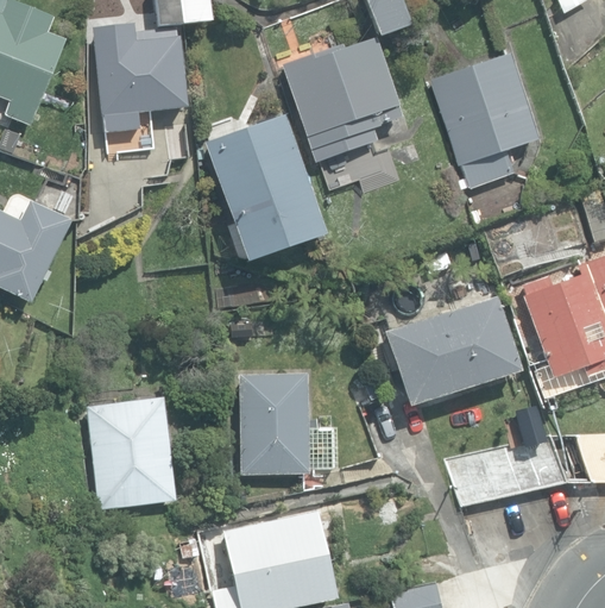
[(8,112),(35,124),(71,41),(52,32),(58,18),(19,0),(0,0),(0,96),(13,102),(8,112)]
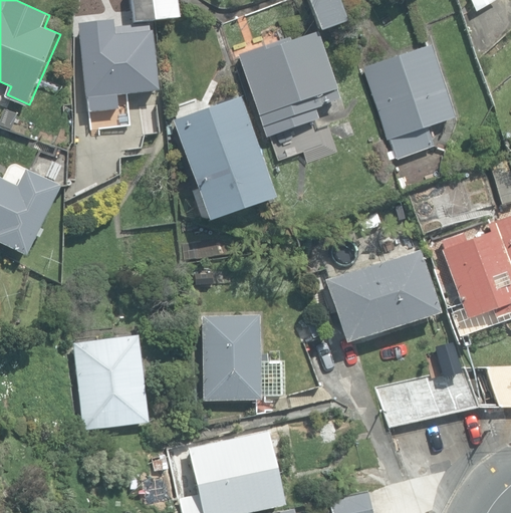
[(154,20),(152,0),(132,0),(134,21),(154,20)]
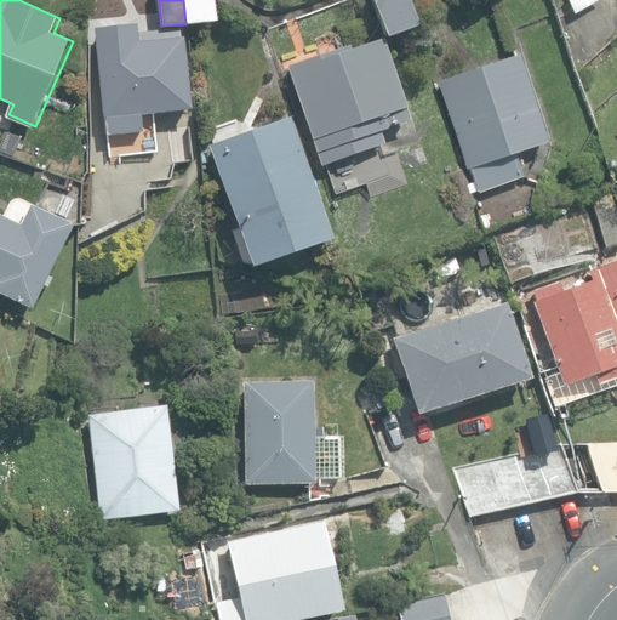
[(183,0),(186,24),(216,22),(213,0),(183,0)]
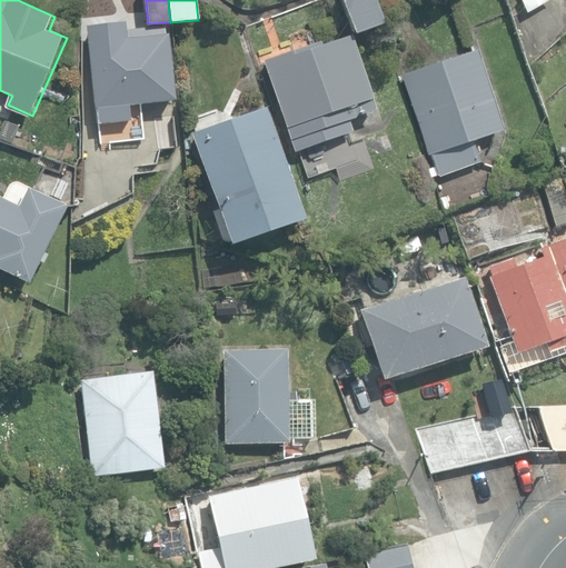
[(343,0),(354,33),(383,25),(374,0),(343,0)]
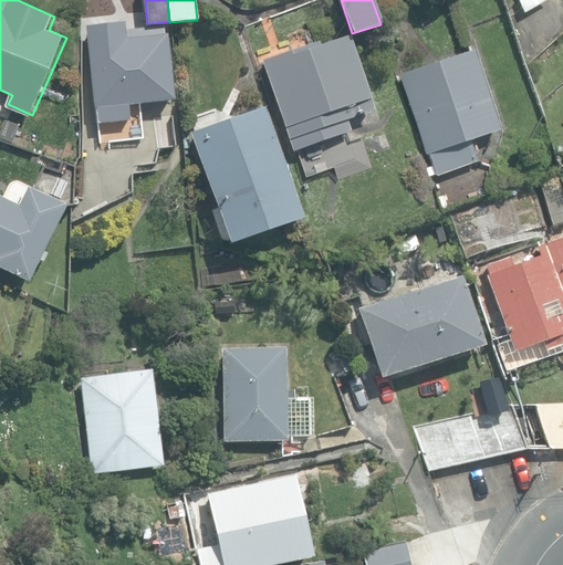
[(520,0),(525,11),(543,0),(520,0)]
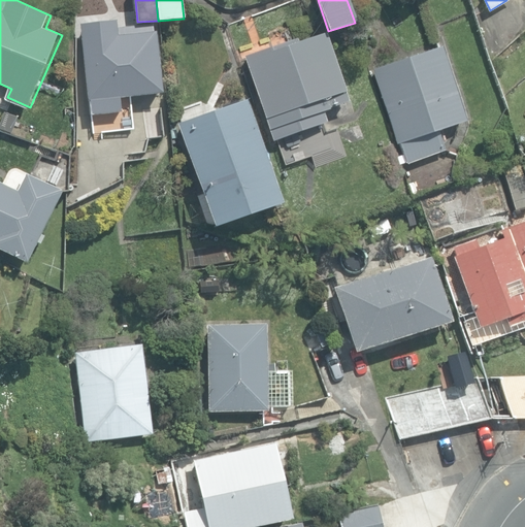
[(92,100),(93,113),(121,111),(120,97),(163,93),(157,31),(155,31),(155,30),(154,24),(118,28),(117,21),(80,24),(89,100),(92,100)]
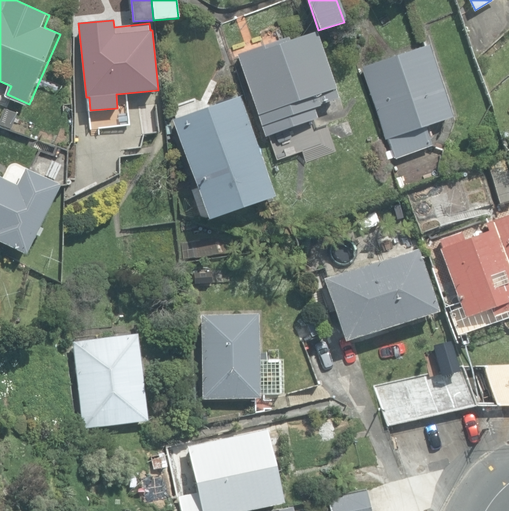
[(238,54),(267,136),(295,126),(291,115),(338,98),(315,32),(288,41),(286,37),(238,54)]
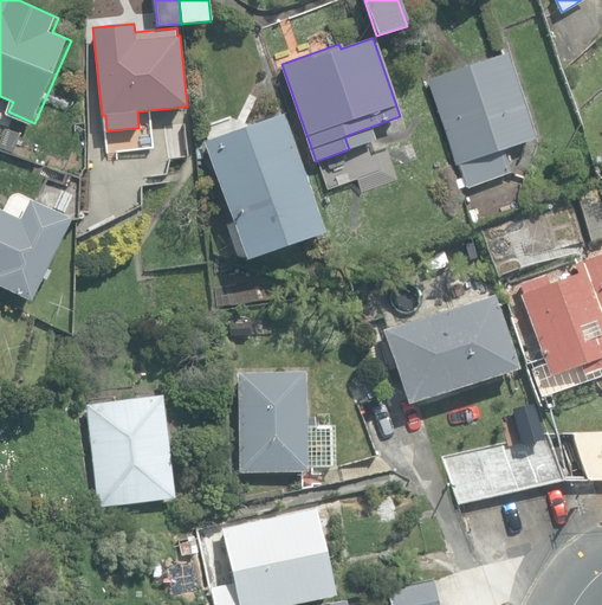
[(461,163),(468,187),(478,185),(512,174),(504,148),(533,139),(507,55),(478,64),(429,79),(455,165),(461,163)]
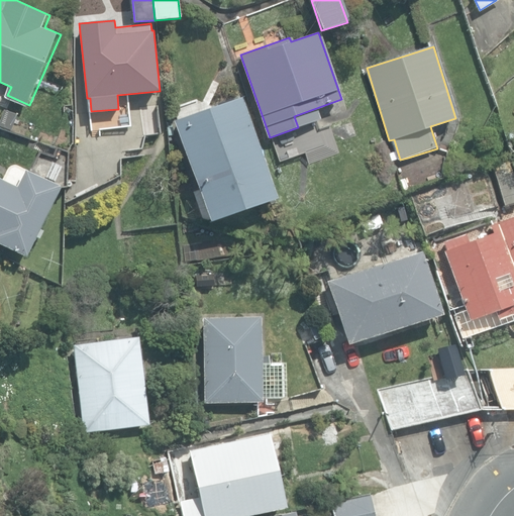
[(175,116),(210,221),(278,199),(243,95),(175,116)]
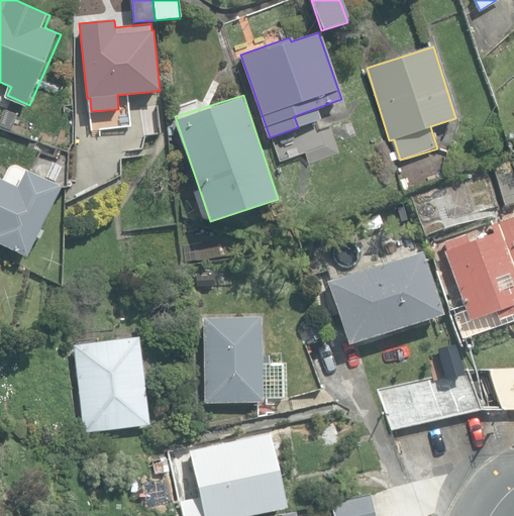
[(141,106),(144,135),(161,133),(159,105),(141,106)]
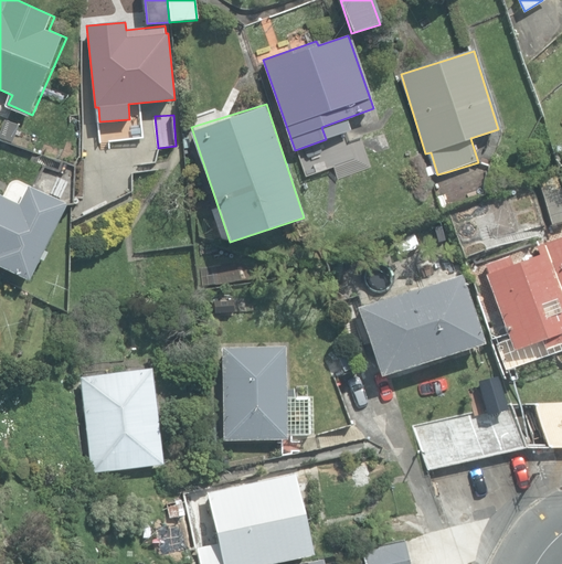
[(1,132),(18,138),(22,126),(6,119),(1,132)]
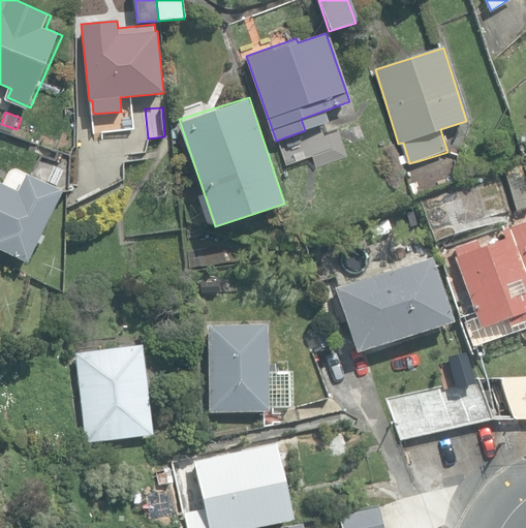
[(505,168),(518,210),(525,207),(525,181),(521,164),(505,168)]
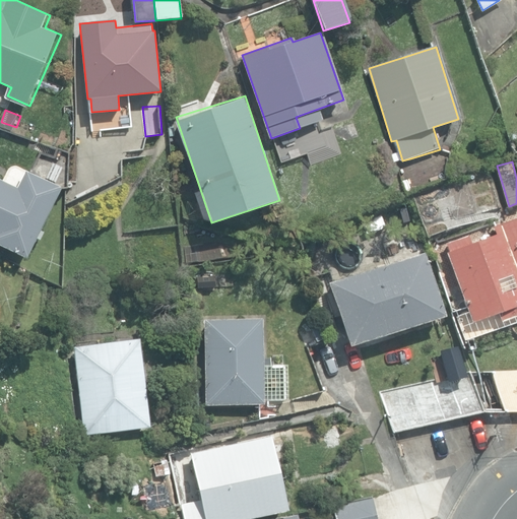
[(0,244),(28,258),(62,188),(26,171),(18,187),(0,178),(0,244)]
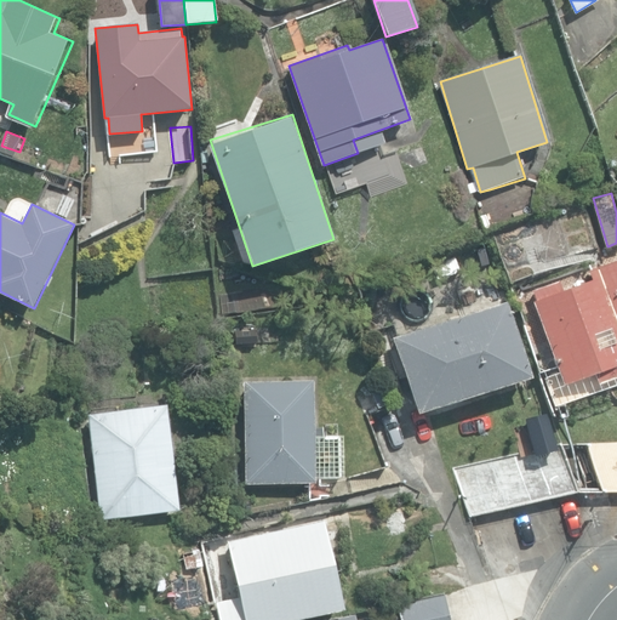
[(536,301),(567,384),(595,373),(599,382),(616,375),(616,260),(589,271),(593,280),(565,290),(561,280),(535,291),(538,300),(536,301)]
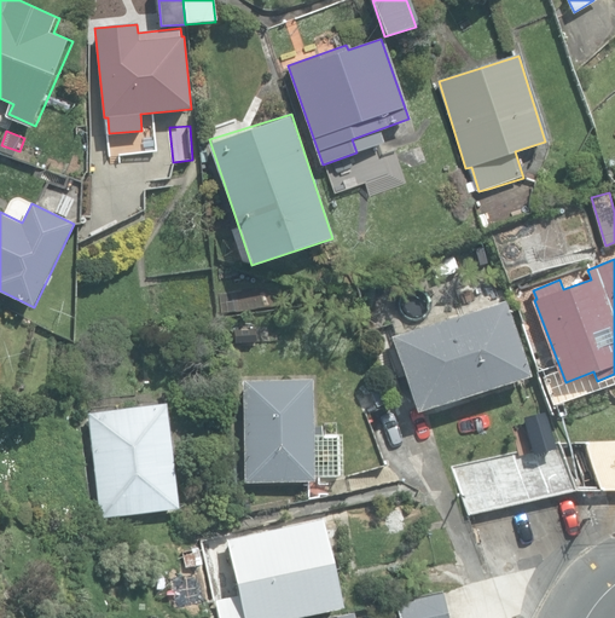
[(393,336),(417,411),(488,390),(531,376),(506,300),(488,306),(393,336)]
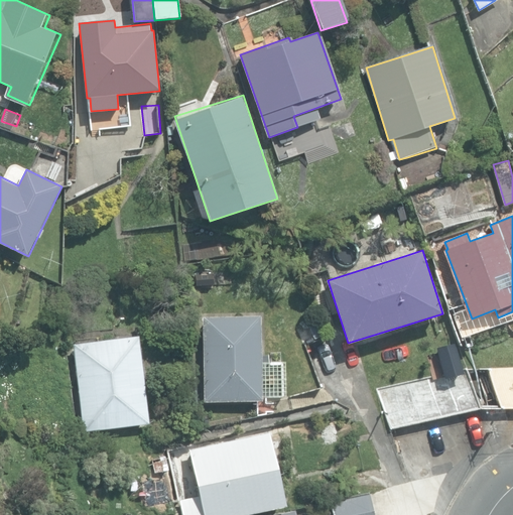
[(204,316),(205,401),(262,400),(262,397),(287,397),(286,361),(262,361),(261,315),(204,316)]
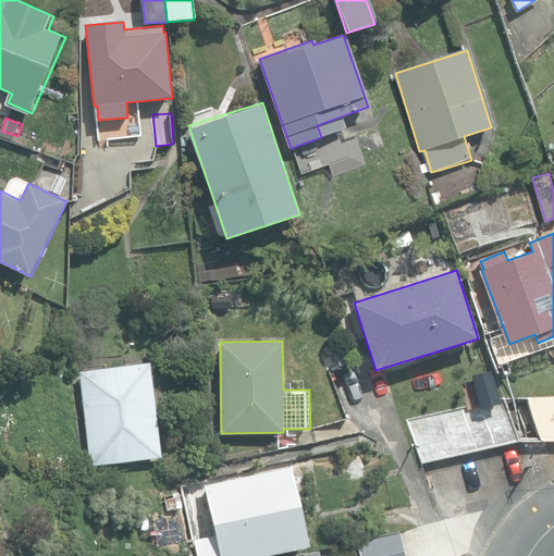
[(79,372),(91,466),(161,457),(149,363),(79,372)]
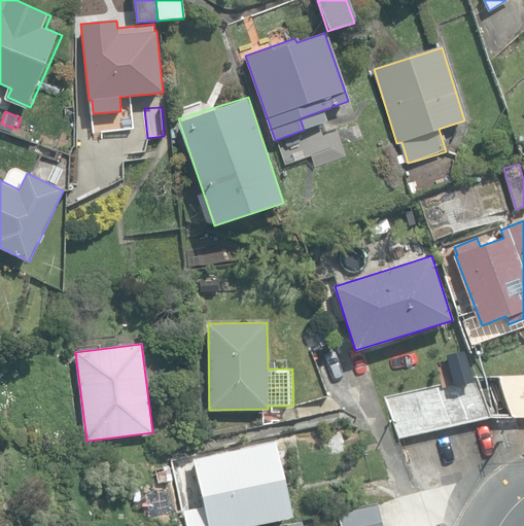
[(523,374),(500,376),(513,416),(523,415),(523,374)]
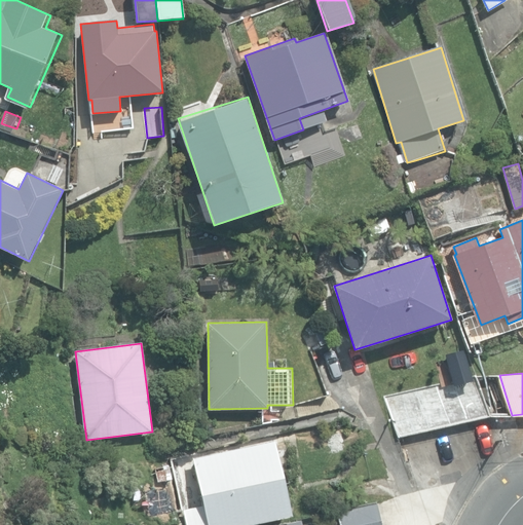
[(387,396),(401,436),(491,416),(478,377),(387,396)]
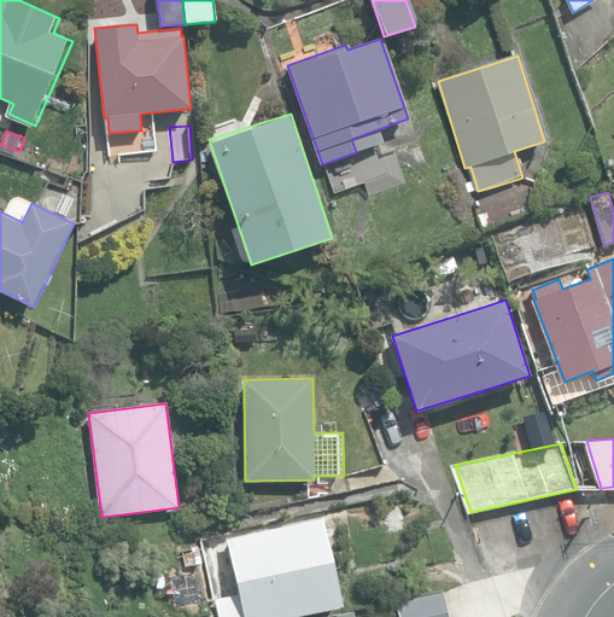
[(217,595),(221,616),(287,616),(343,605),(322,513),(227,535),(239,591),(217,595)]
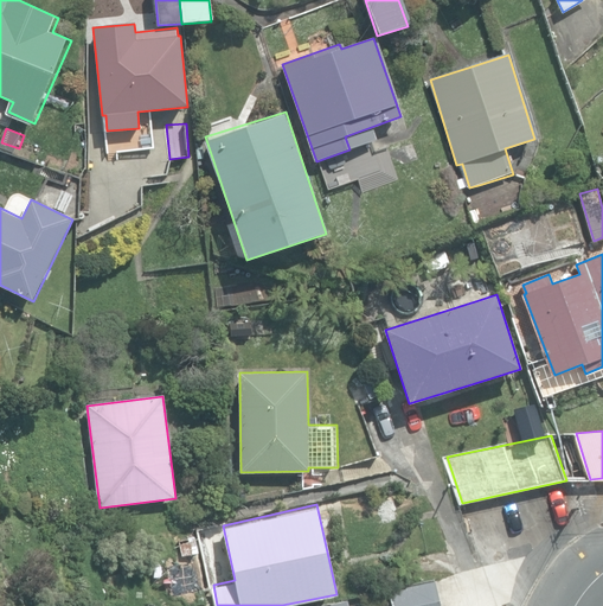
[(179,538),(184,555),(198,552),(193,535),(179,538)]
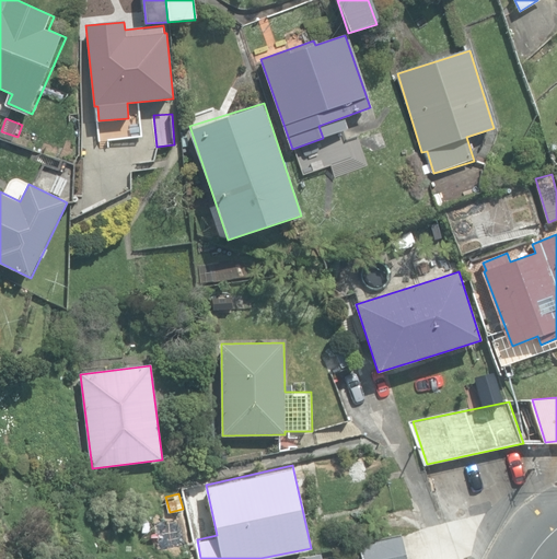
[(360,543),(363,558),(406,558),(401,533),(360,543)]
